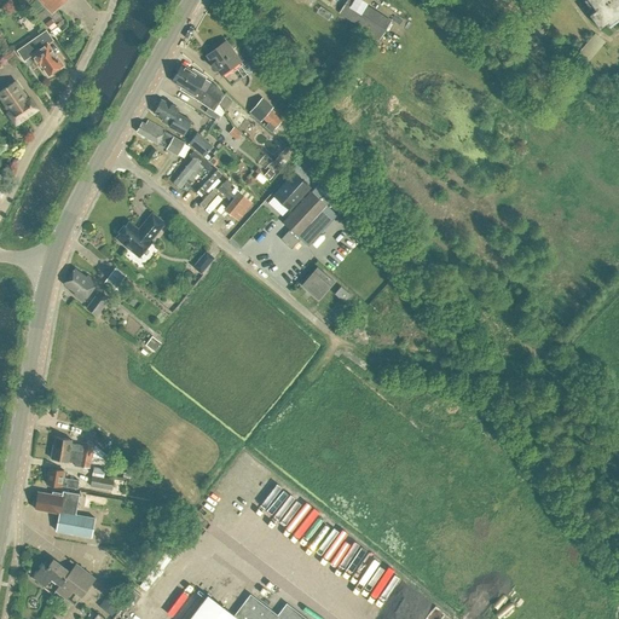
[(39,9),(46,17),(51,12),(63,0),(40,0),(44,4),(39,9)]
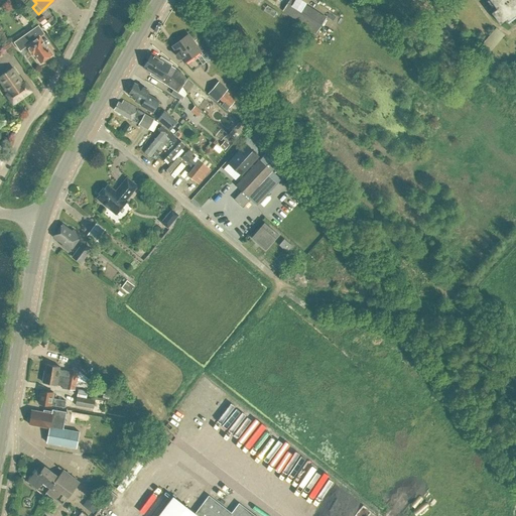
[(266,0),(316,32),(326,18),(297,0),(266,0)]
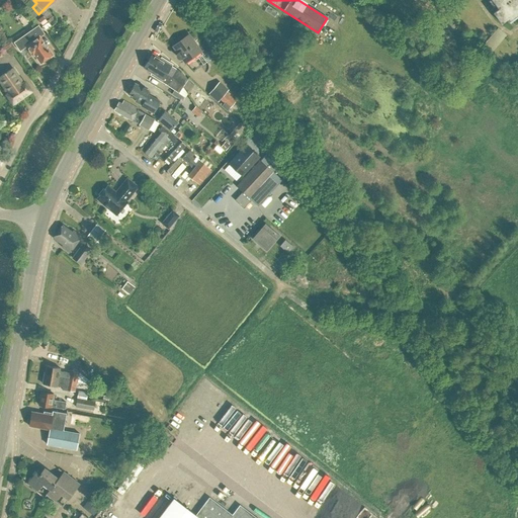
[(517,0),(492,0),(498,8),(493,12),(502,23),(506,19),(508,22),(517,14),(517,0)]
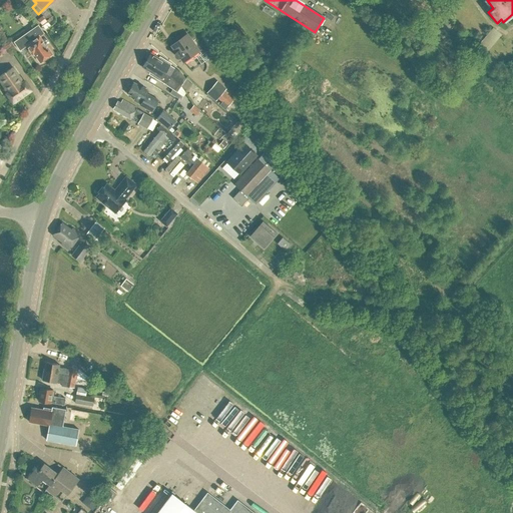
[(37,19),(42,25),(46,21),(42,16),(37,19)]
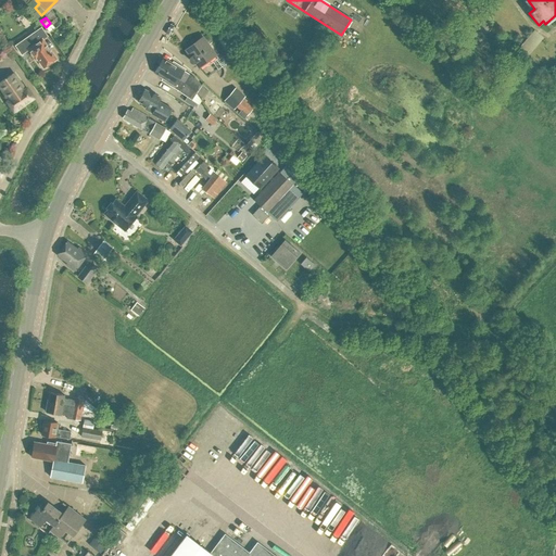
[(48,36),(41,27),(15,45),(22,54),(29,49),(35,58),(37,57),(43,66),(55,59),(42,39),(48,36)]
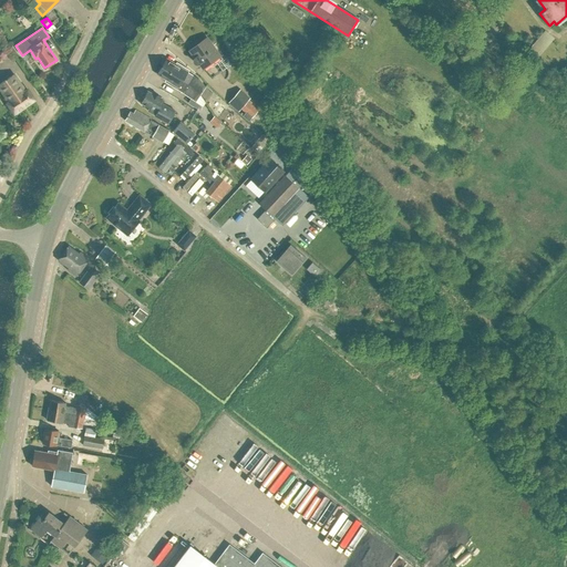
[(537,59),(554,39),(545,30),(527,51),(537,59)]
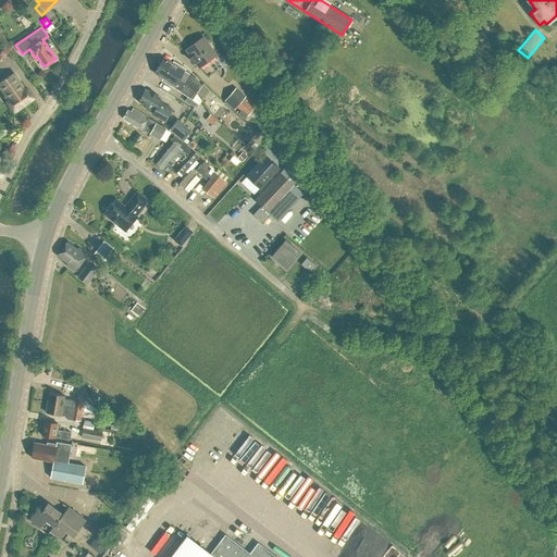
[(195,62),(196,62),(199,66),(208,60),(211,63),(213,62),(219,70),(223,66),(217,60),(219,58),(203,37),(198,40),(186,49),(192,57),(190,58),(190,59),(190,61),(190,62),(193,63),(194,63),(195,63),(195,62)]
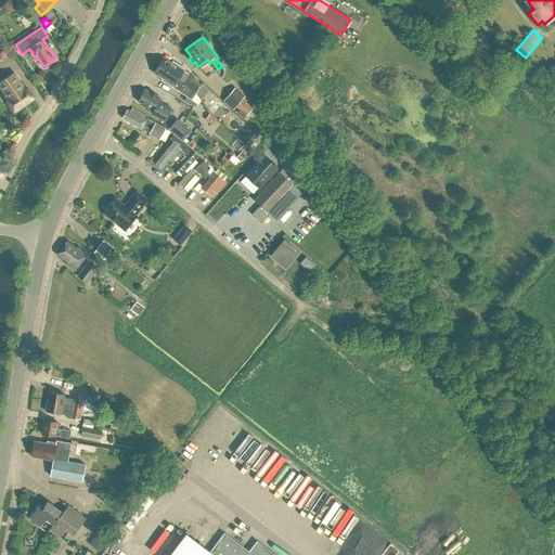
[(179,78),(196,92),(203,82),(183,71),(184,68),(176,63),(175,65),(163,57),(158,65),(179,78)]
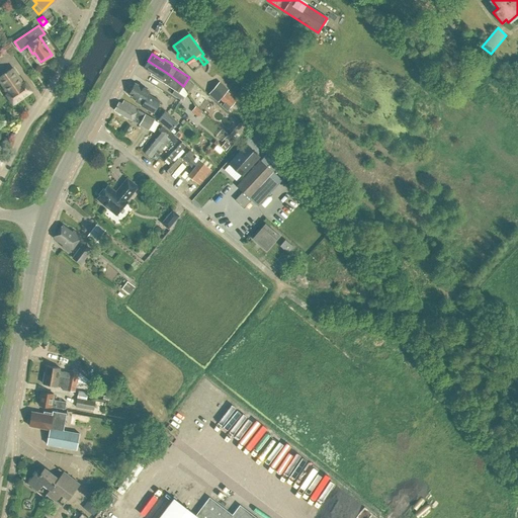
[(171,94),(180,99),(182,96),(178,93),(183,86),(167,73),(148,61),(143,68),(155,75),(154,77),(162,81),(161,81),(167,85),(163,90),(170,95),(171,94)]
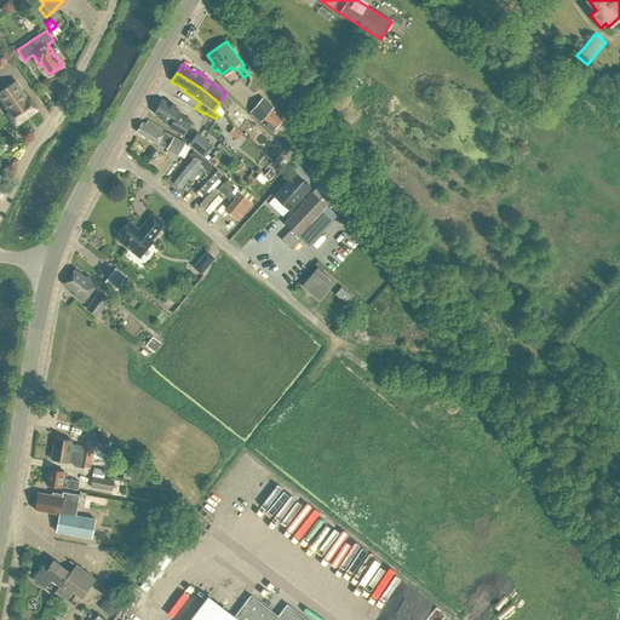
[(0,97),(10,112),(9,114),(16,124),(38,109),(30,98),(28,99),(15,81),(0,91),(0,97)]
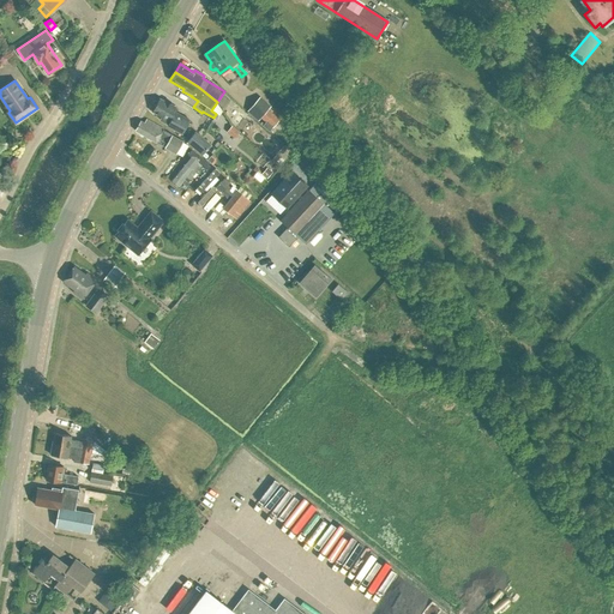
[(160,98),(152,112),(169,121),(167,126),(181,134),(190,121),(175,113),(178,109),(160,98)]
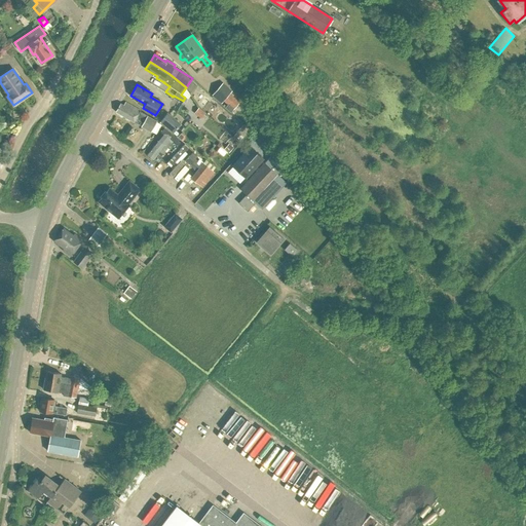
[(230,94),(223,100),(233,109),(239,103),(230,94)]
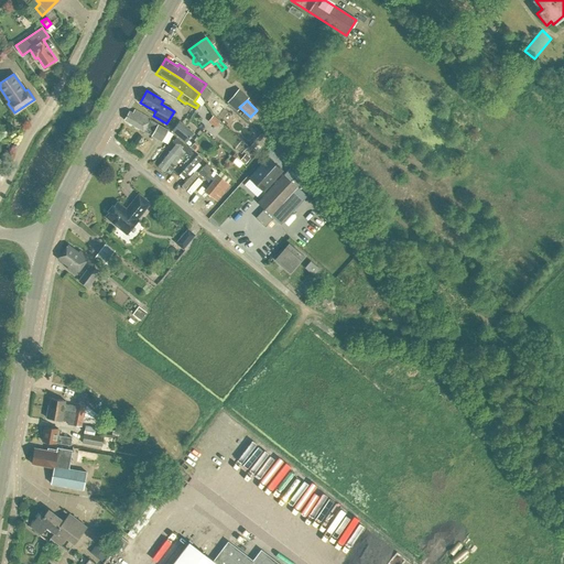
[(125,120),(143,130),(150,119),(134,110),(132,114),(129,111),(125,120)]
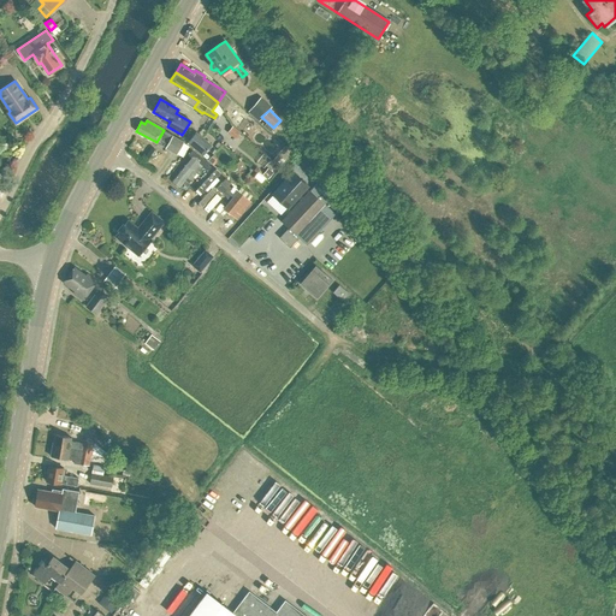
[(241,132),(232,125),(227,131),(236,138),(241,132)]
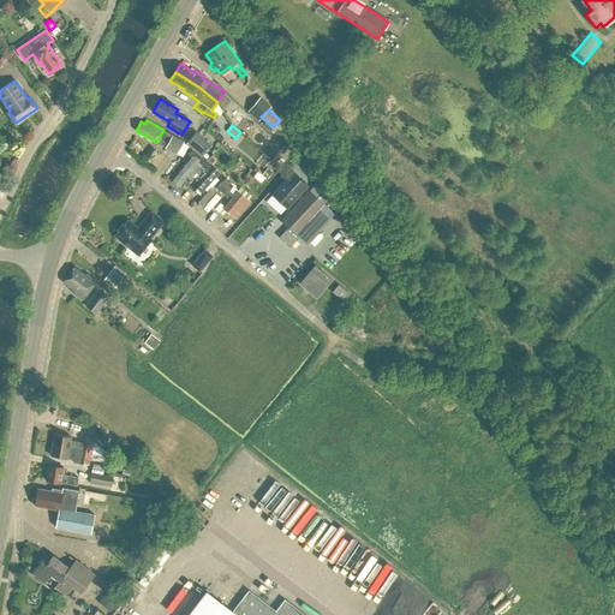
[(203,156),(212,144),(196,132),(187,143),(192,148),(203,156)]
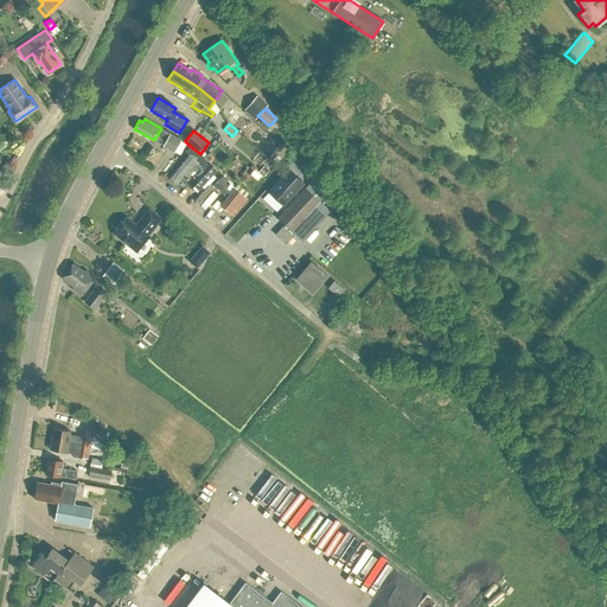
[(168,133),(161,146),(173,152),(180,140),(168,133)]
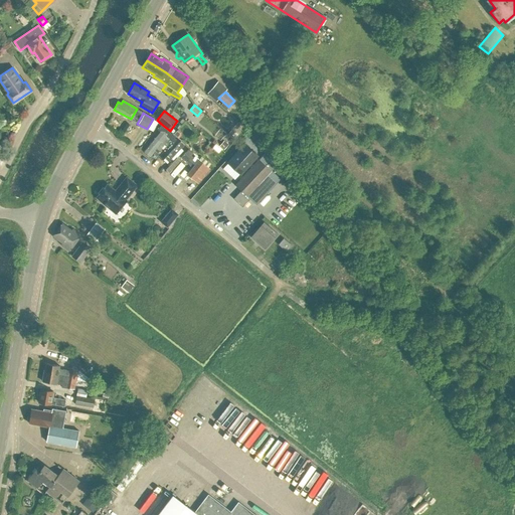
[(177,137),(169,131),(170,131),(161,124),(157,129),(160,131),(143,153),(149,157),(156,148),(159,151),(169,139),(173,142),(177,137)]
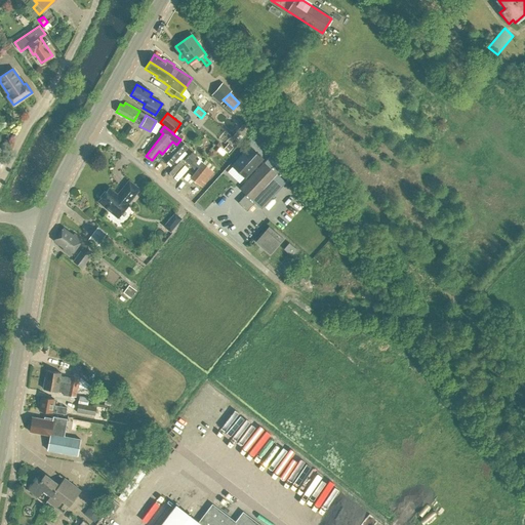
[(225,149),(229,152),(239,140),(235,137),(225,149)]
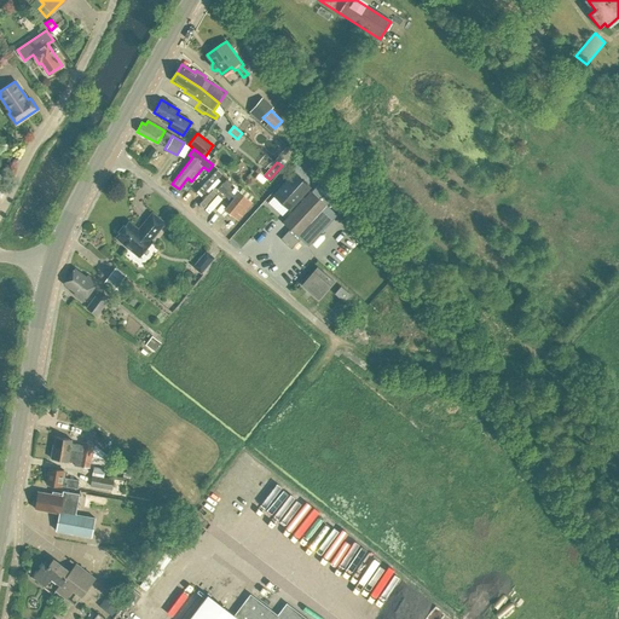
[(204,206),(218,192),(212,187),(223,175),(215,169),(197,190),(204,197),(201,202),(204,206)]
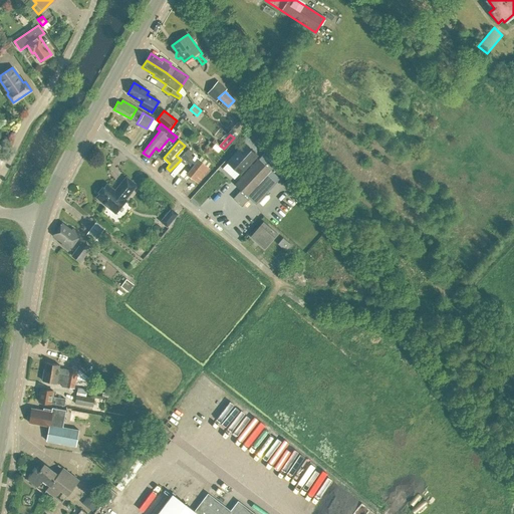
[(228,162),(241,174),(257,156),(244,144),(228,162)]
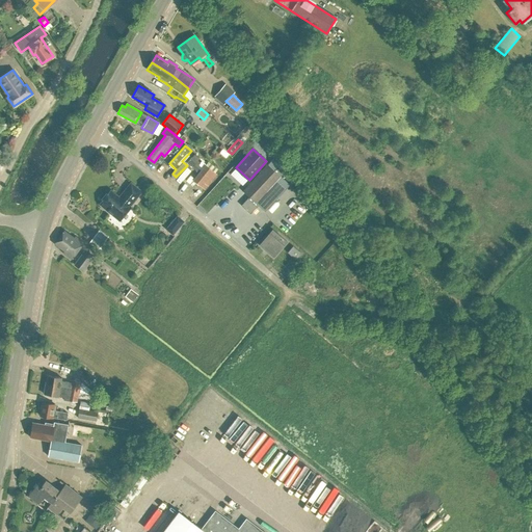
[(193,169),(191,170),(193,173),(194,170),(196,171),(200,167),(198,165),(201,163),(197,160),(198,158),(194,155),(187,163),(192,167),(192,168),(193,169)]
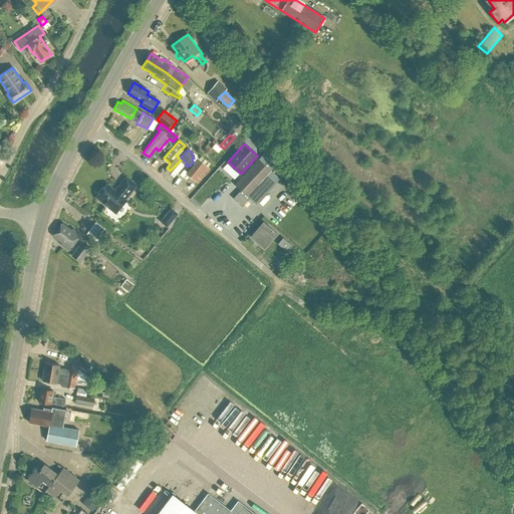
[(235,185),(246,196),(253,202),(277,176),(258,159),(235,185)]
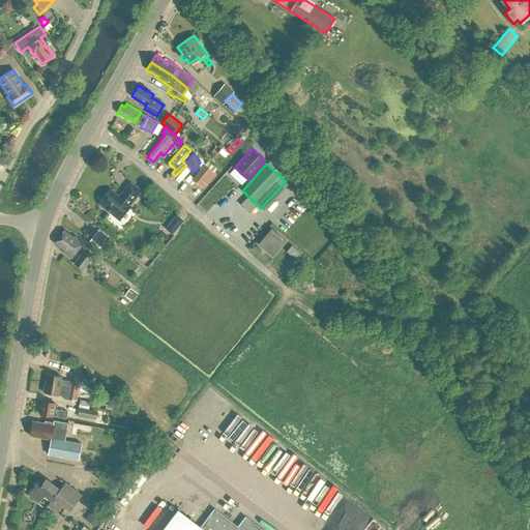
[(204,165),(193,180),(204,188),(215,174),(204,165)]
